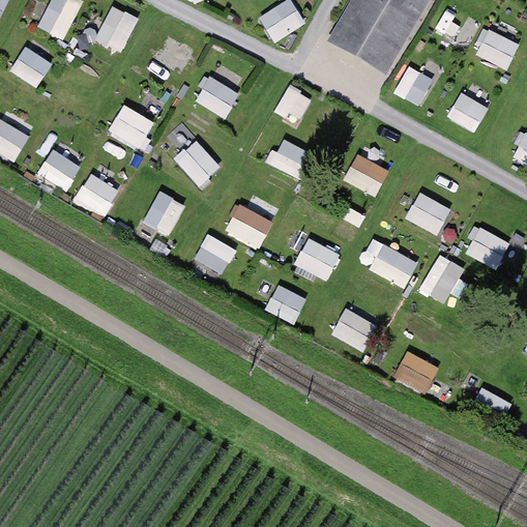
[(49,0),(38,30),(64,40),(79,0),(49,0)]
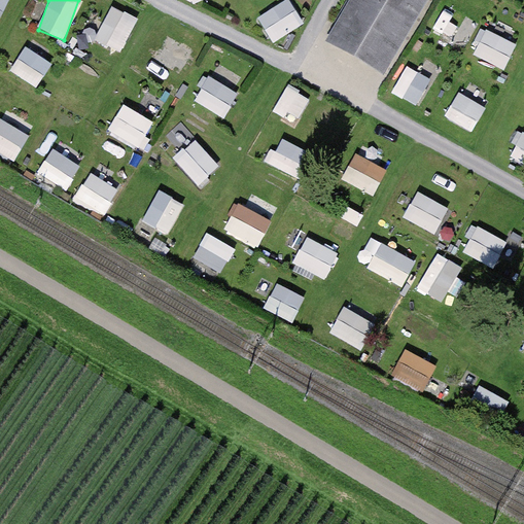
[(288,0),(285,0),(256,18),(272,43),(304,25),(288,0)]
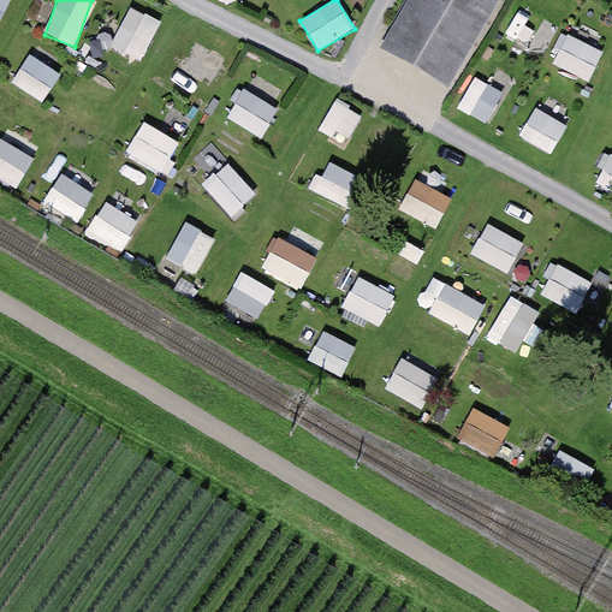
[(444,94),(500,0),(406,0),(376,53),(444,94)]
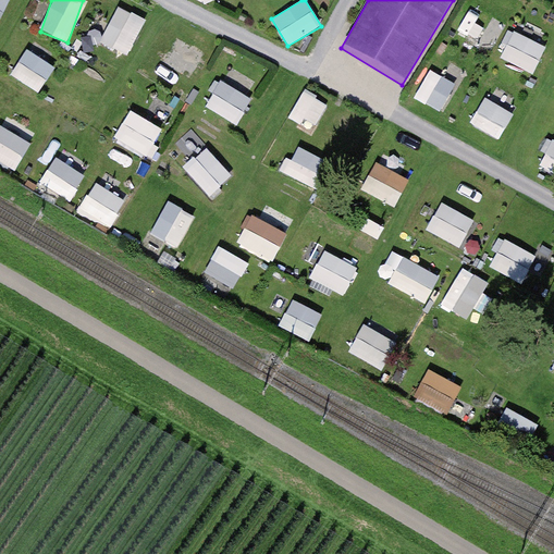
[(454,33),(477,46),(492,17),(469,5),(454,33)]
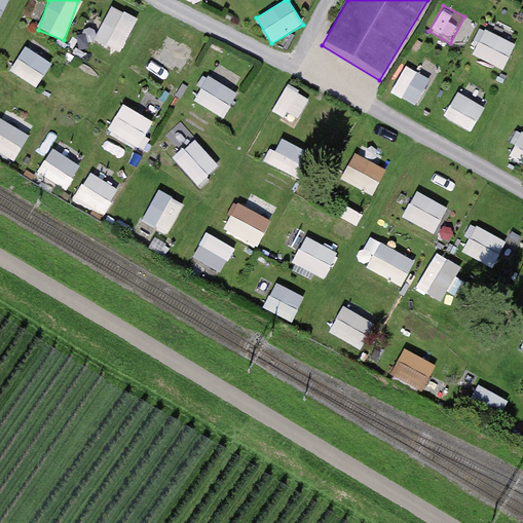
[(94,40),(120,53),(138,19),(111,6),(94,40)]
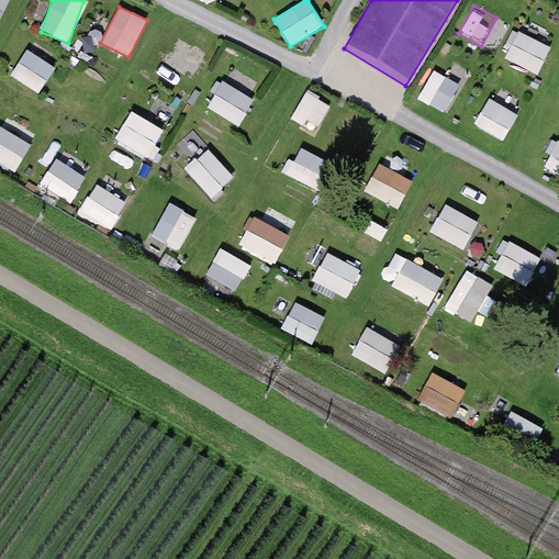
[(517,31),(504,59),(537,75),(551,46),(517,31)]
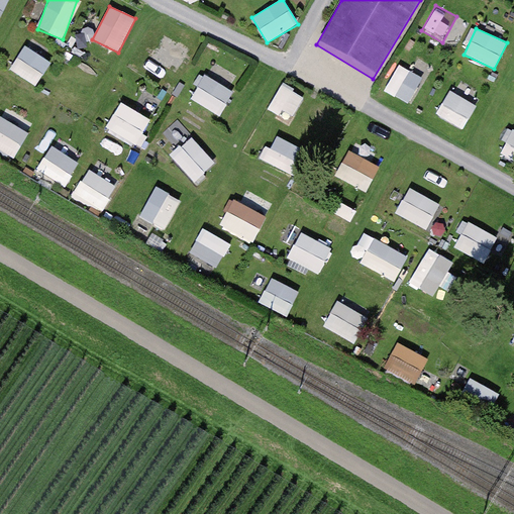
[(147,57),(175,73),(190,47),(163,31),(147,57)]
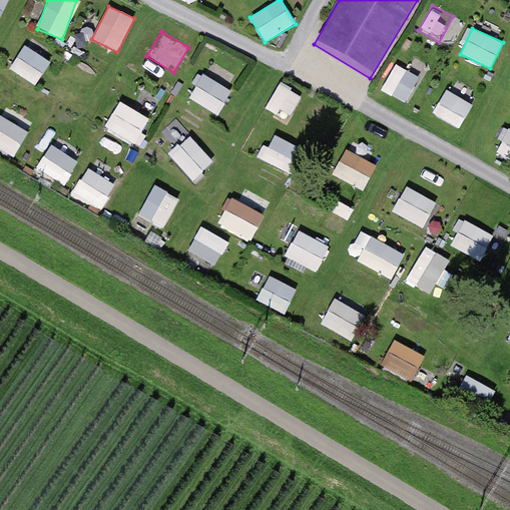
[(23,50),(10,70),(34,85),(47,65),(23,50)]
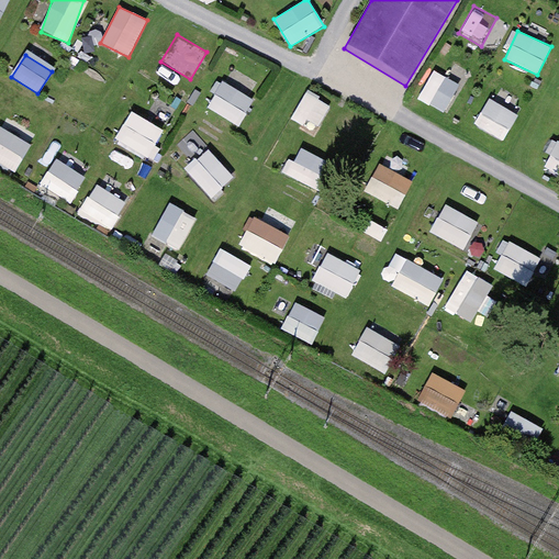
[(417,99),(445,113),(459,85),(432,70),(417,99)]
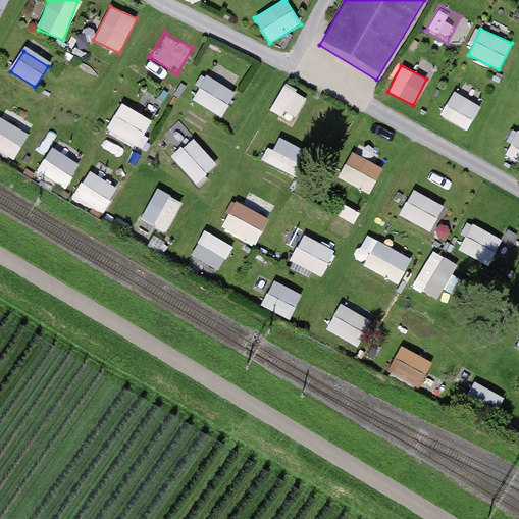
[(207,74),(191,100),(221,118),(237,94),(207,74)]
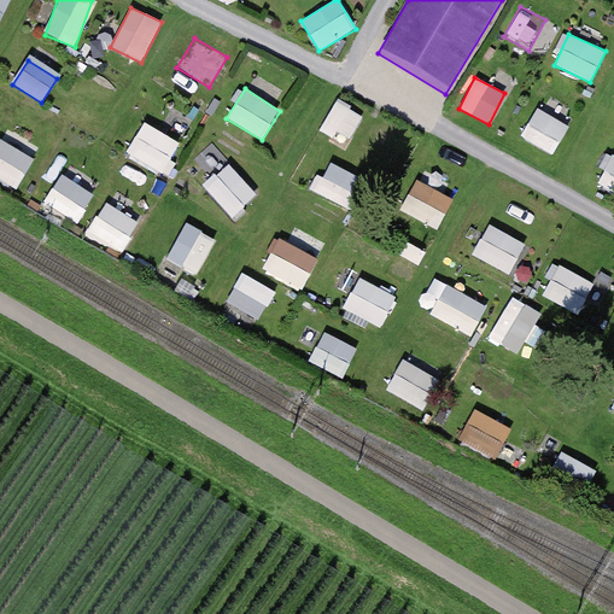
[(337,98),(319,132),(346,146),(364,112),(337,98)]
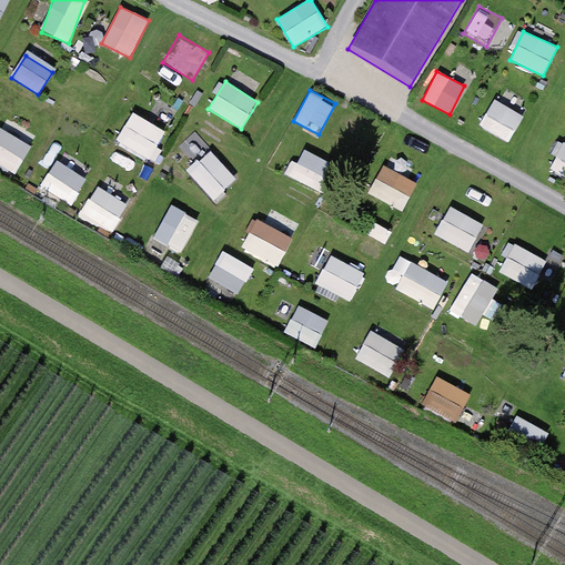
[(507,142),(524,115),(495,98),(478,124),(507,142)]
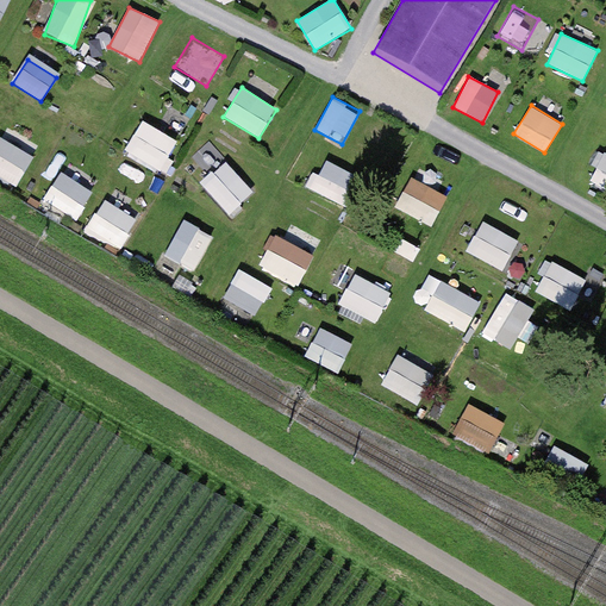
[(123,151),(157,173),(177,141),(143,119),(123,151)]
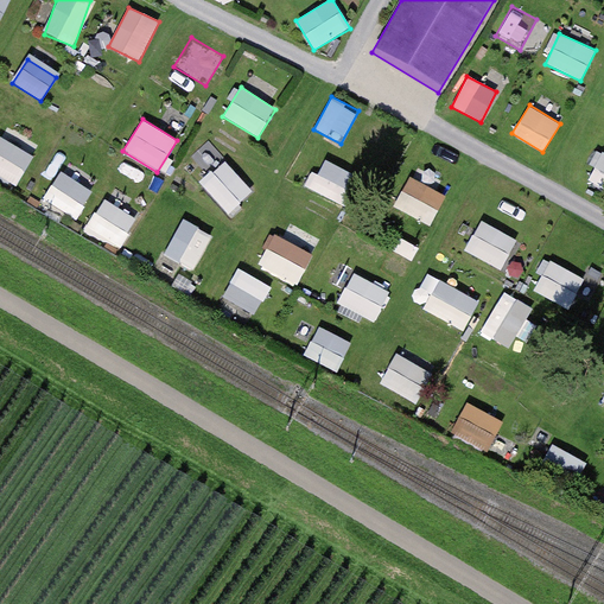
[(0,177),(17,186),(38,146),(4,127),(0,133),(0,177)]
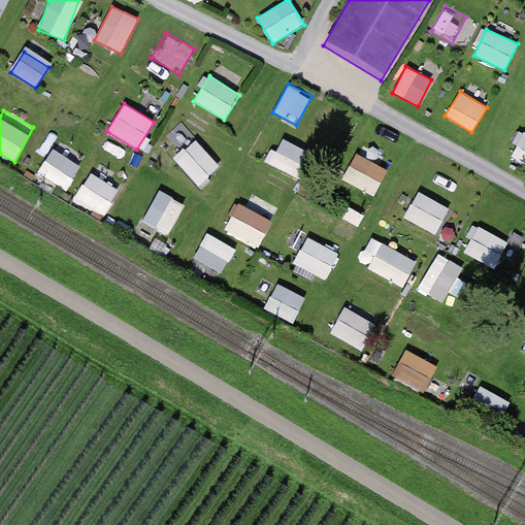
[(524,164),(524,133),(521,132),(510,158),(524,164)]
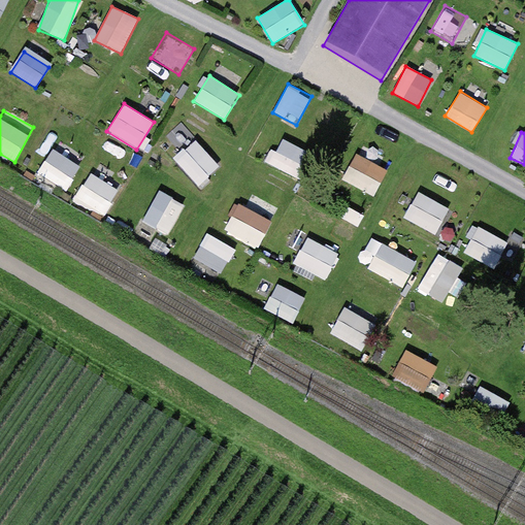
[(197,187),(220,167),(195,139),(173,158),(197,187)]
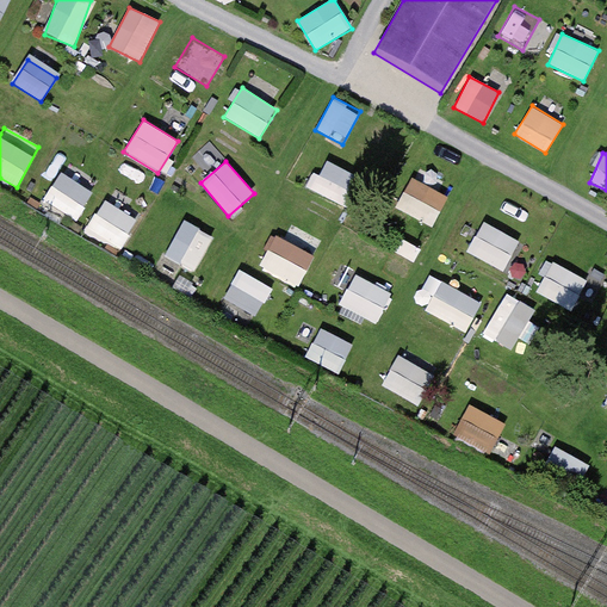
[(322,161),(309,191),(340,204),(353,174),(322,161)]
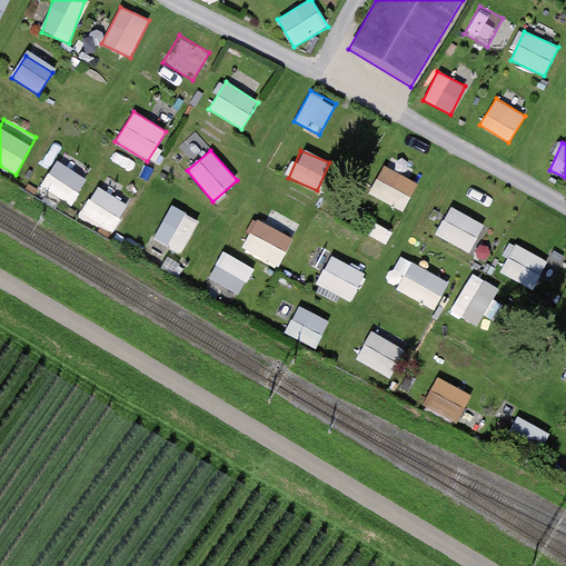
[(73,205),(87,176),(53,161),(40,191),(73,205)]
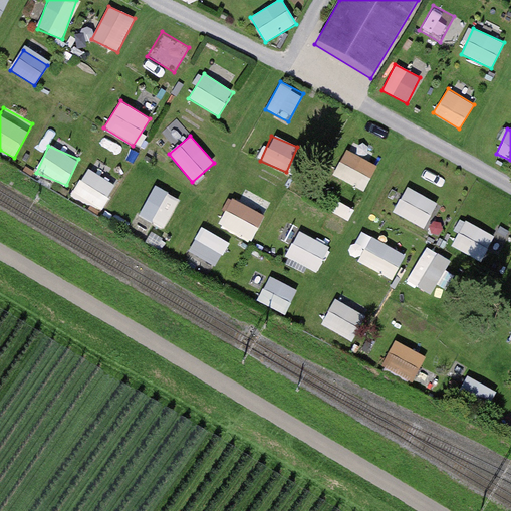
[(363,192),(377,166),(346,149),(332,175),(363,192)]
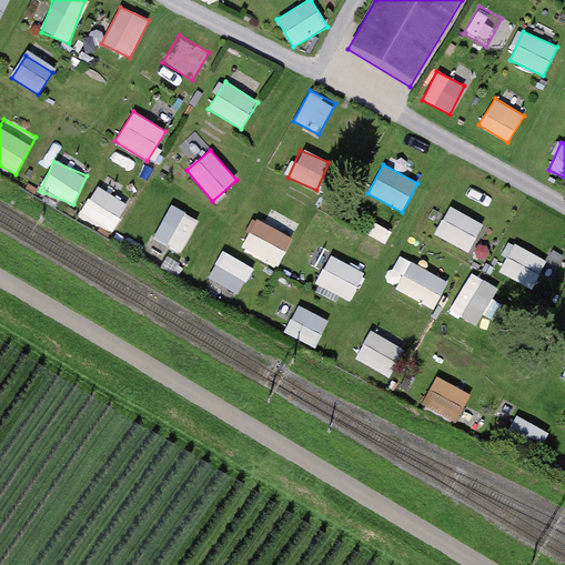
[(84,220),(120,230),(131,188),(96,179),(84,220)]
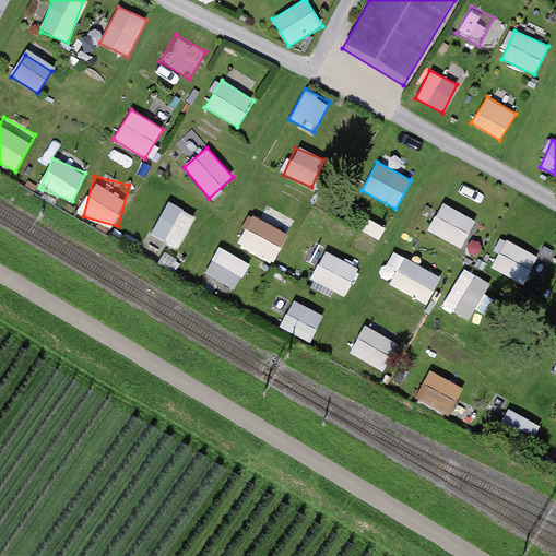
[(151,235),(179,249),(196,216),(167,202),(151,235)]
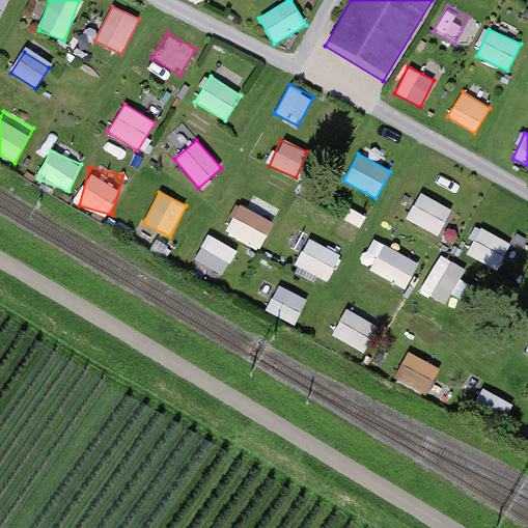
[(406,219),(439,237),(452,211),(419,193),(406,219)]
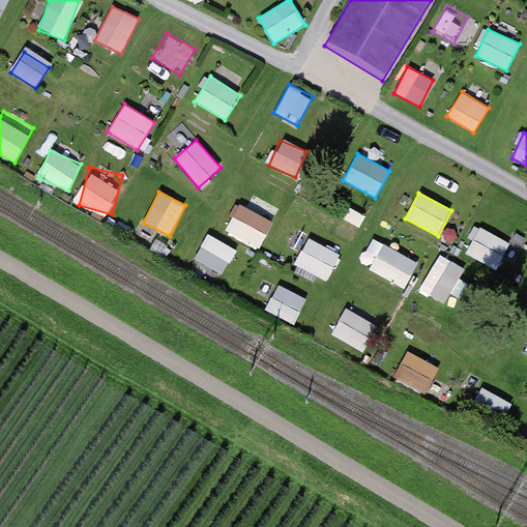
[(258,251),(272,224),(238,204),(224,231),(258,251)]
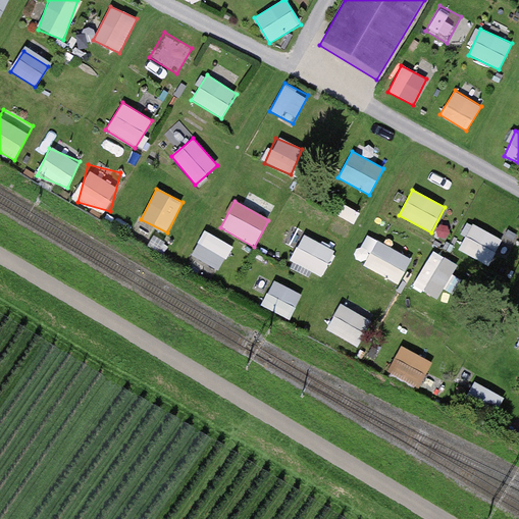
[(458,251),(487,266),(502,240),(472,223),(458,251)]
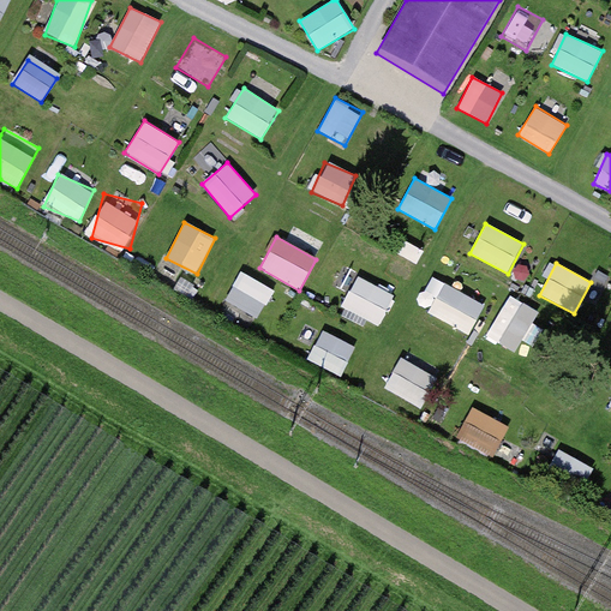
[(237,274),(226,305),(261,317),(271,286),(237,274)]
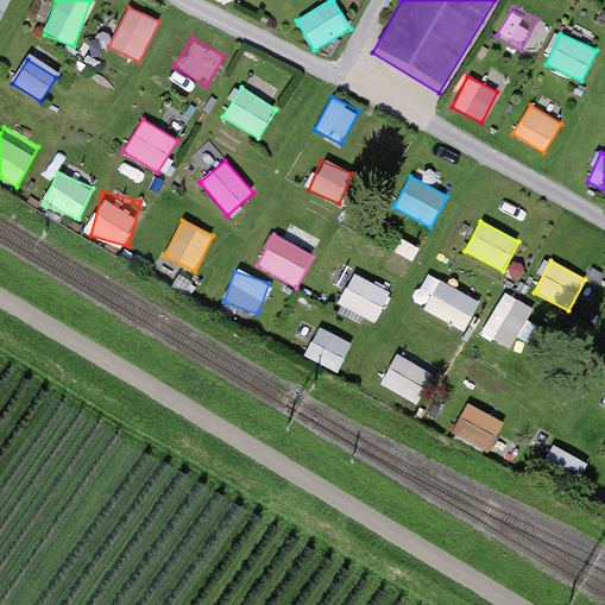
[(355,272),(338,306),(372,325),(390,291),(355,272)]
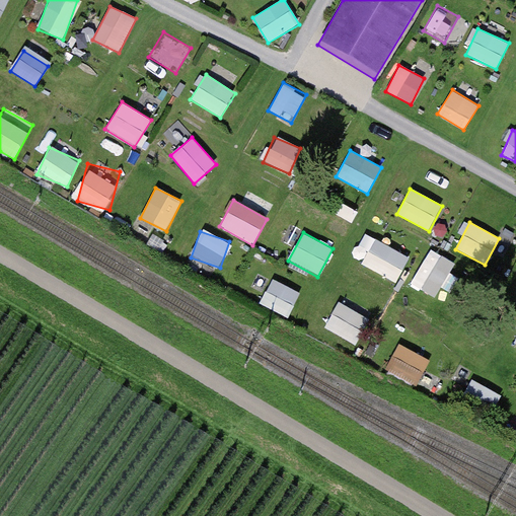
[(375,237),(360,264),(394,283),(410,256),(375,237)]
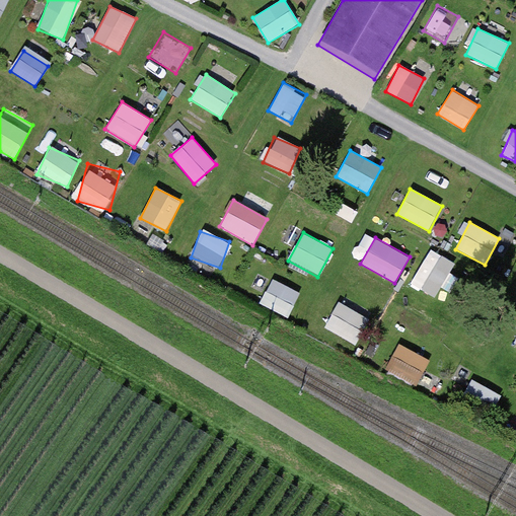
[(411,284),(436,298),(455,263),(430,248),(411,284)]
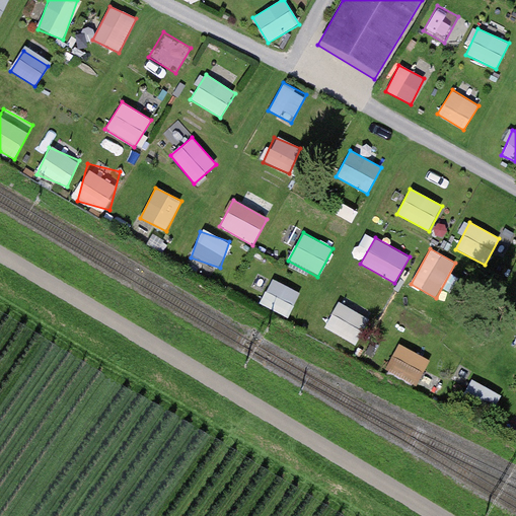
[(272,279),(260,304),(288,318),(300,293),(272,279)]
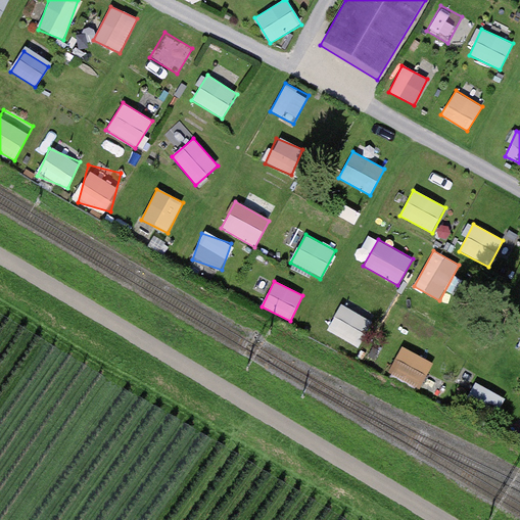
[(358,346),(374,313),(342,298),(327,332),(358,346)]
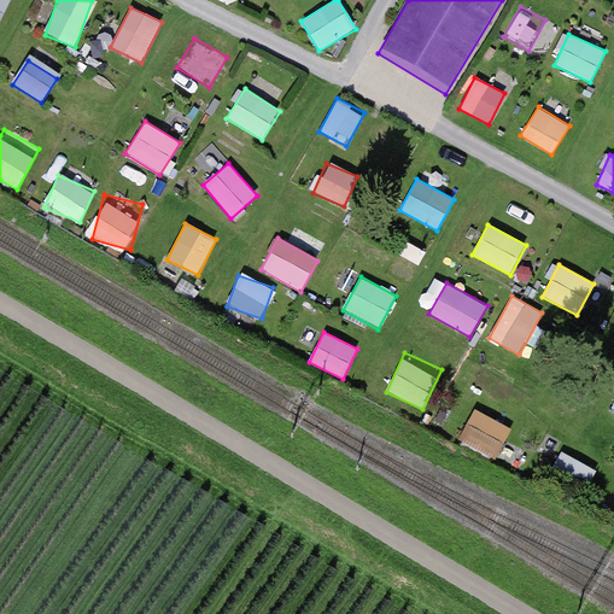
[(457,443),(496,461),(510,427),(473,409),(457,443)]
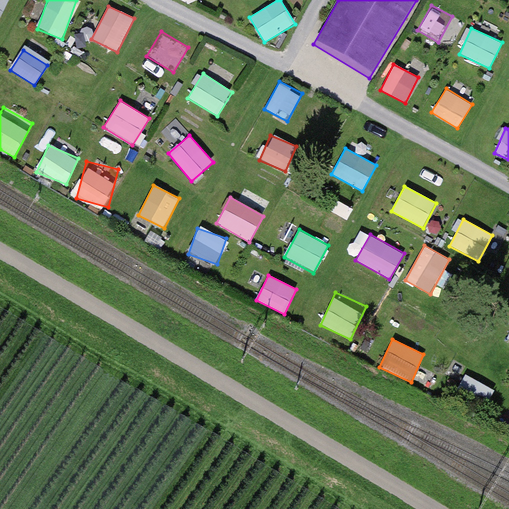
[(464,379),(460,389),(486,400),(491,390),(464,379)]
